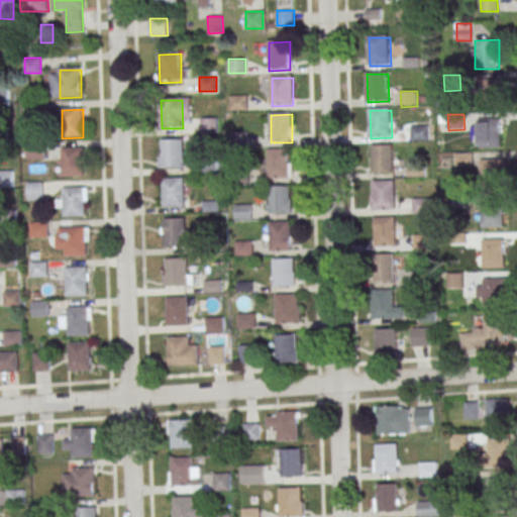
[(217,118),(202,118),(202,131),(217,131),(217,118)]
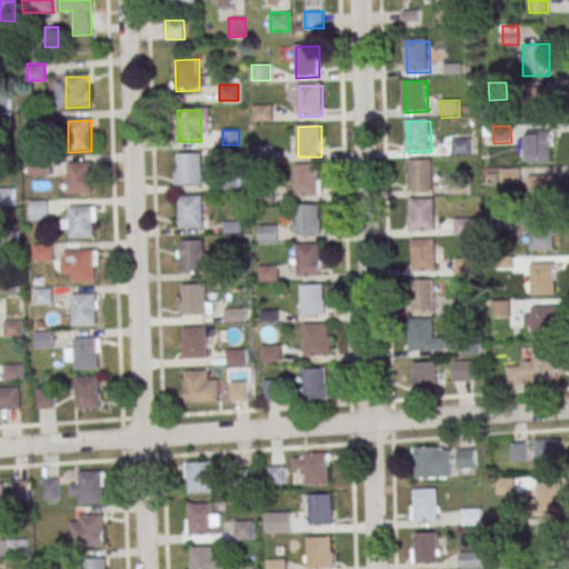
[(526,133),(526,161),(550,161),(550,133),(526,133)]
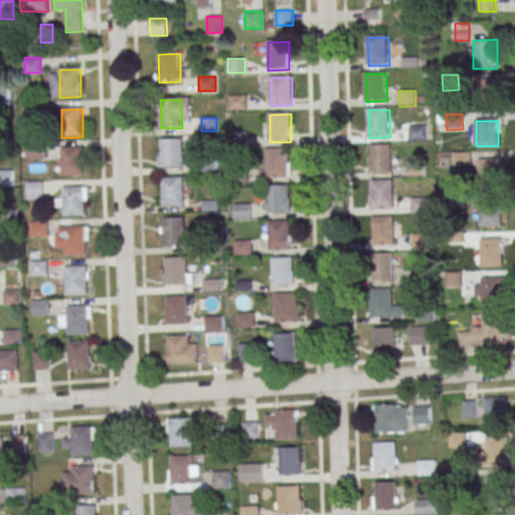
[(410,127),(426,127),(426,142),(410,143),(410,127)]
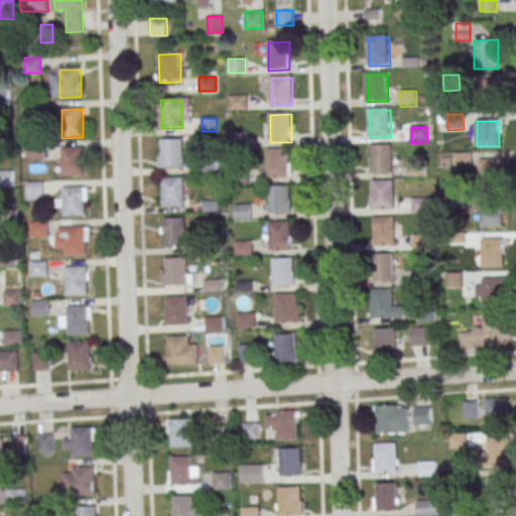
[(161,141),(182,140),(183,168),(162,169),(161,141)]
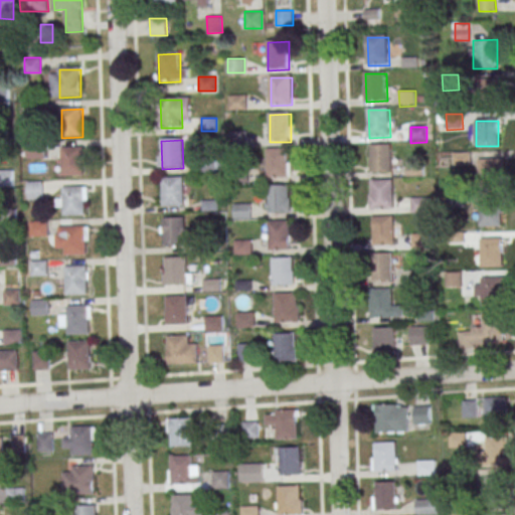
[(371,146),(392,146),(393,174),(372,174),(371,146)]
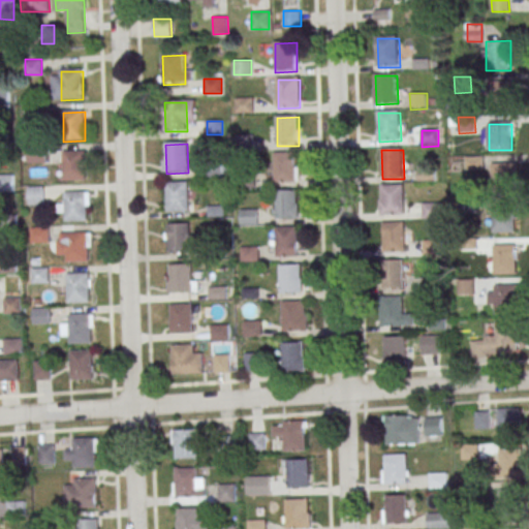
[(86,151),(63,151),(63,180),(86,180),(86,151)]
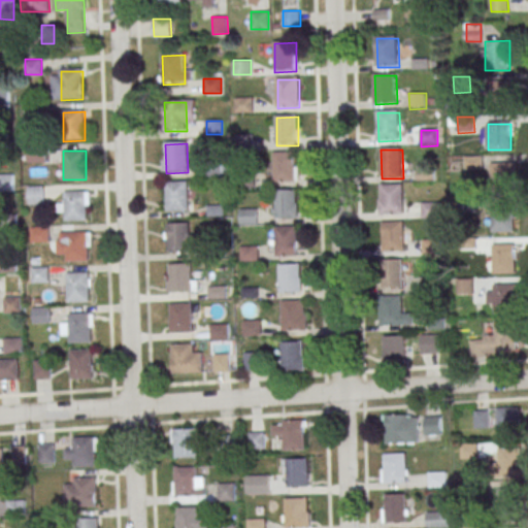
[(273,154),(295,154),(296,183),(274,183),(273,154)]
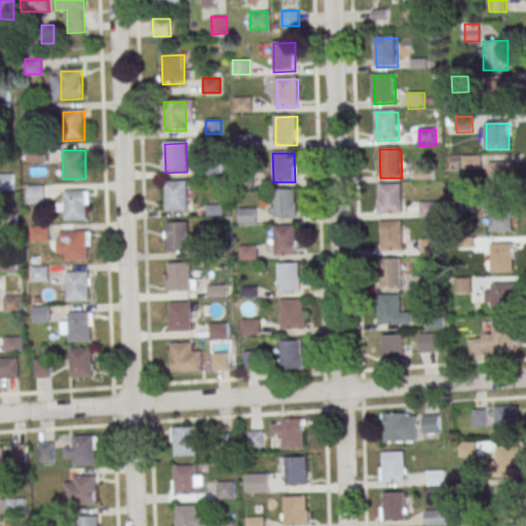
[(511,161),(488,161),(488,186),(511,186),(511,161)]
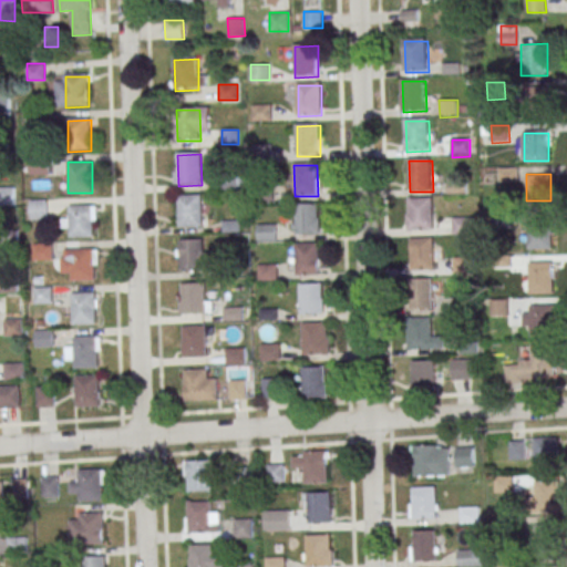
[(0,204),(14,204),(14,187),(0,186),(0,204)]
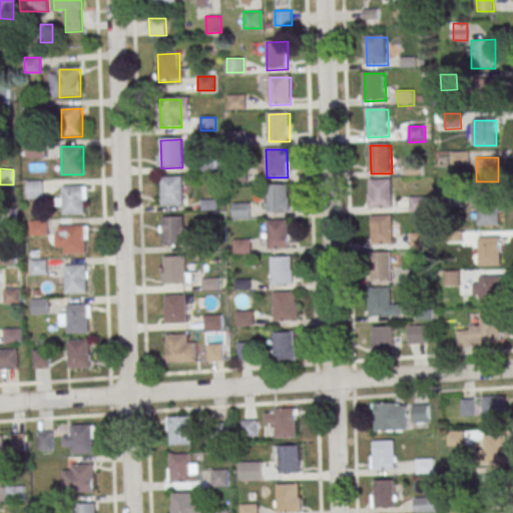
[(161,178),(182,177),(183,205),(162,206),(161,178)]
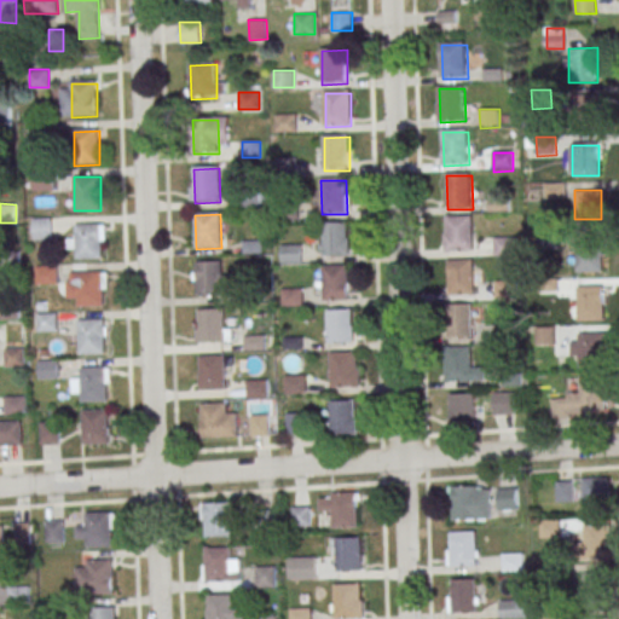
[(52,218),(33,218),(33,239),(52,239),(52,218)]
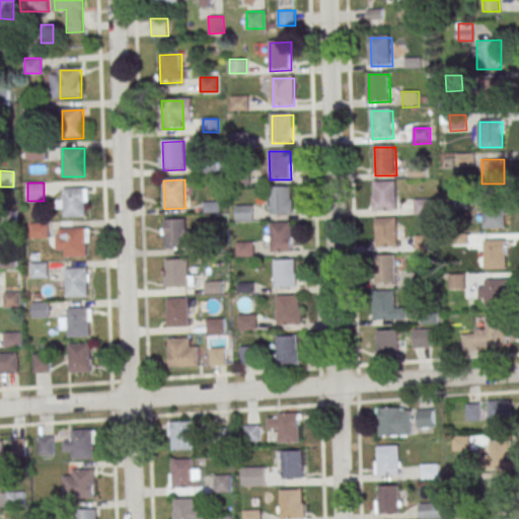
[(375,183),(396,183),(397,211),(376,212),(375,183)]
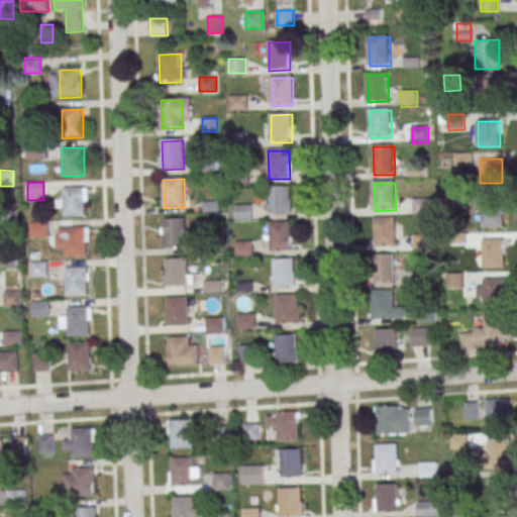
[(271,188),(292,187),(292,215),(271,215),(271,188)]
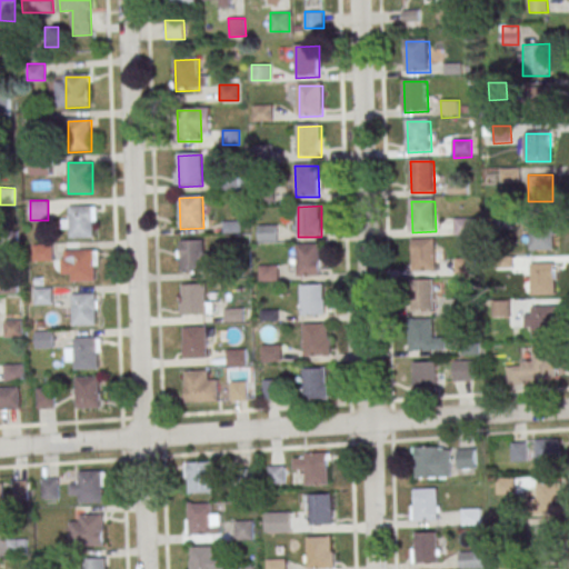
[(70,209),(93,208),(95,239),(71,240),(70,209)]
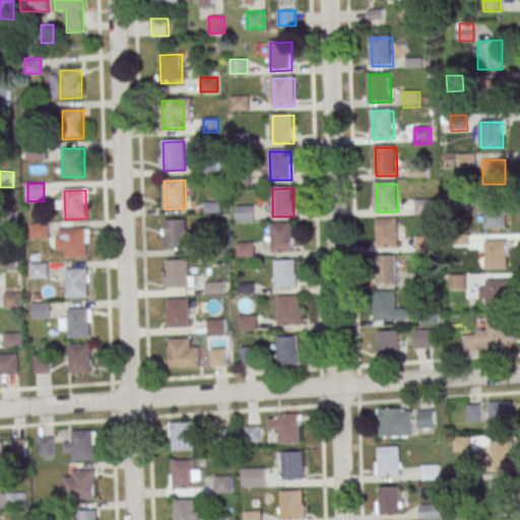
[(453,195),(469,195),(470,210),(453,211),(453,195)]
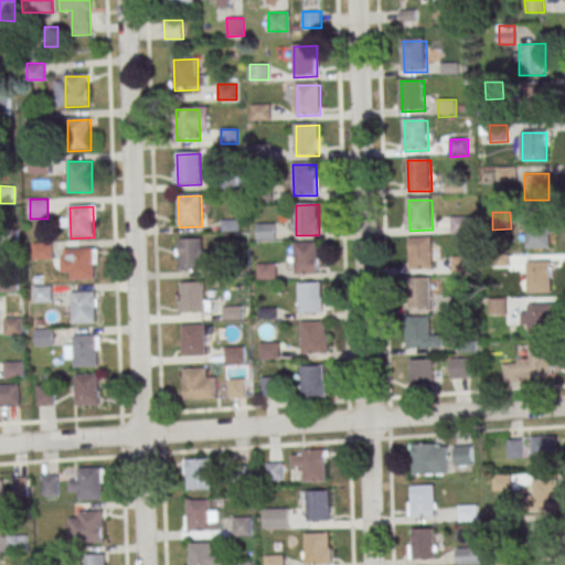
[(452,219),(470,217),(470,235),(452,235),(452,219)]
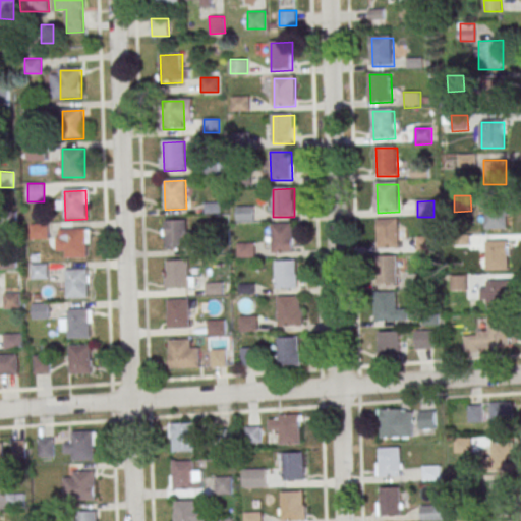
[(485,229),(507,229),(507,200),(485,200),(485,229)]
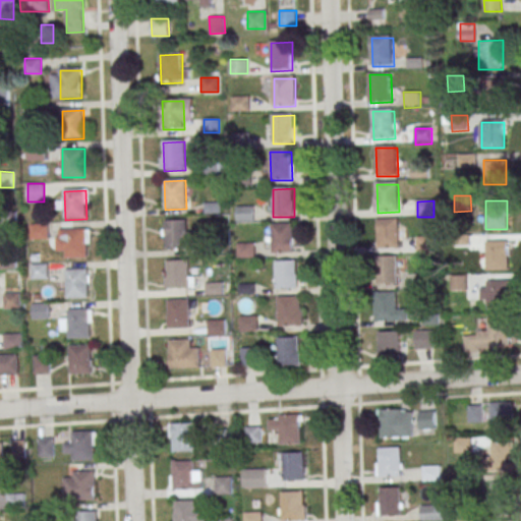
[(253,206),(236,206),(236,220),(253,220),(253,206)]
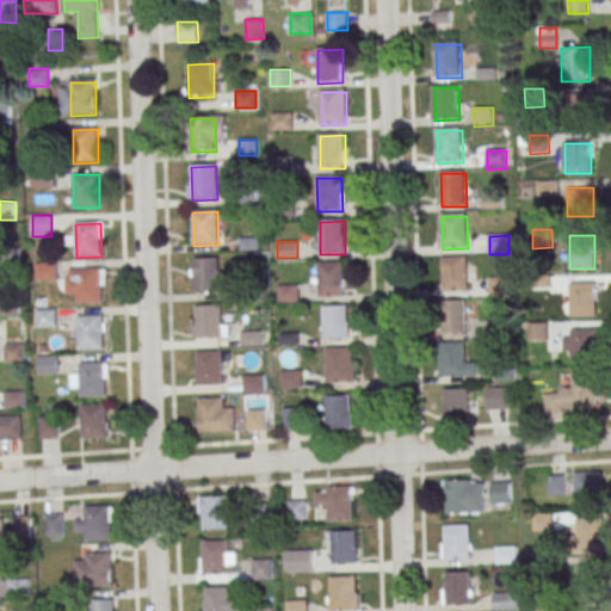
[(443,259),(468,258),(469,291),(444,291),(443,259)]
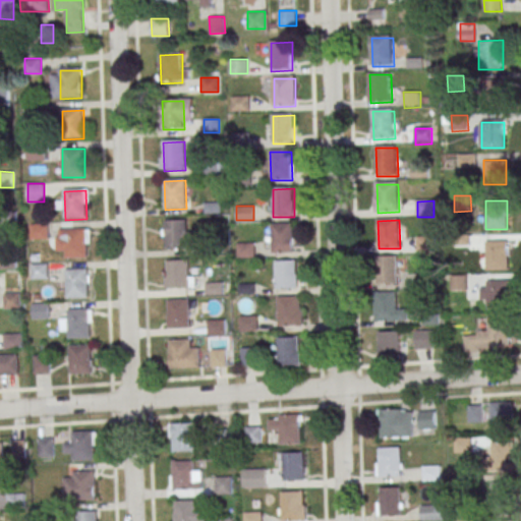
[(166,223),(187,222),(188,250),(167,250),(166,223)]
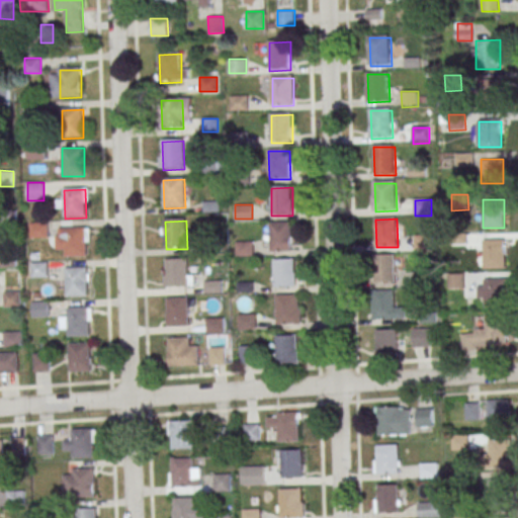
[(30,237),(47,237),(47,223),(30,223),(30,237)]
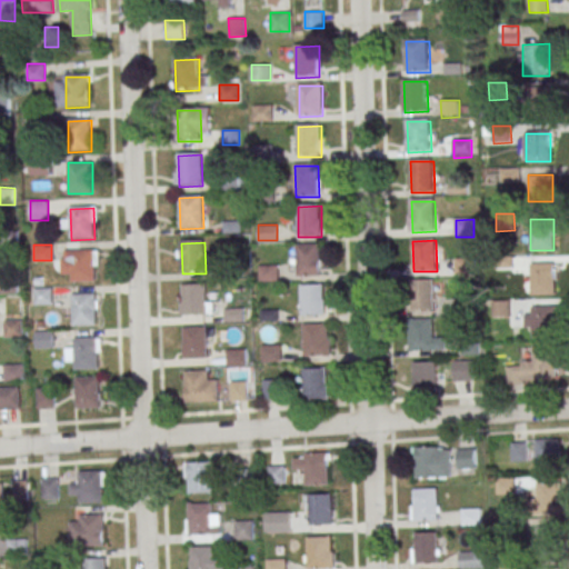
[(298,247),(321,246),(322,277),(299,278),(298,247)]
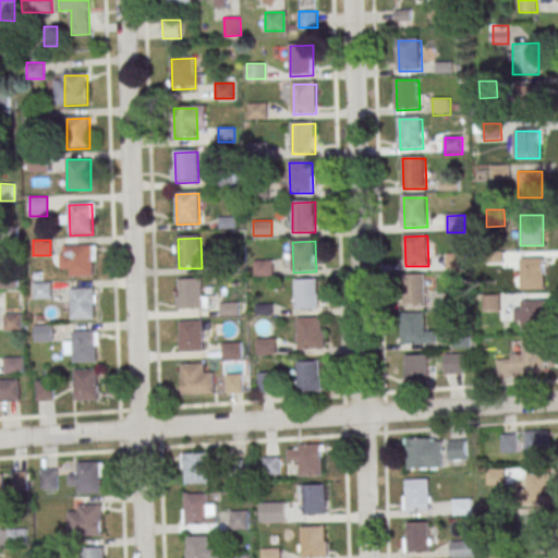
[(70,249),(93,247),(94,278),(71,278),(70,249)]
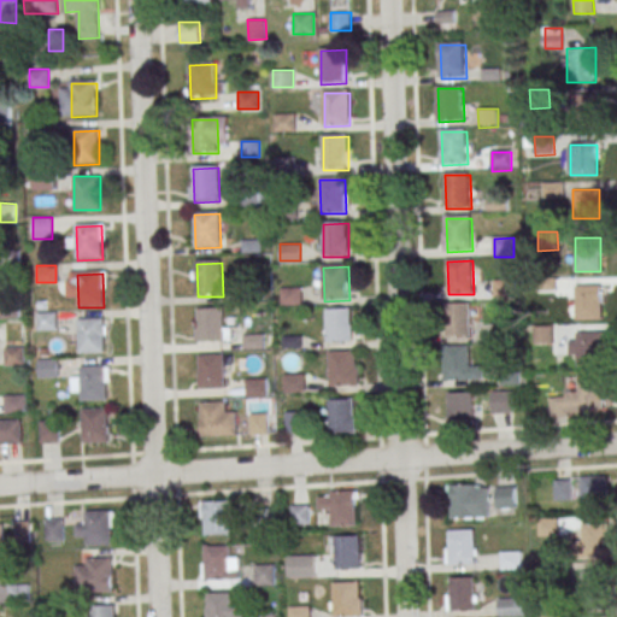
[(495,282),(515,281),(516,300),(497,300),(495,282)]
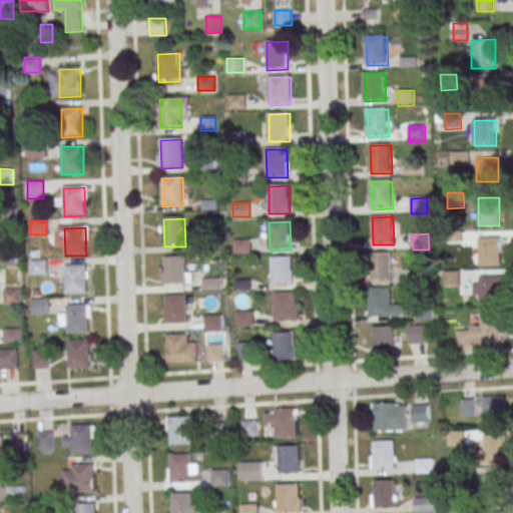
[(500,236),(478,236),(478,265),(500,265),(500,236)]
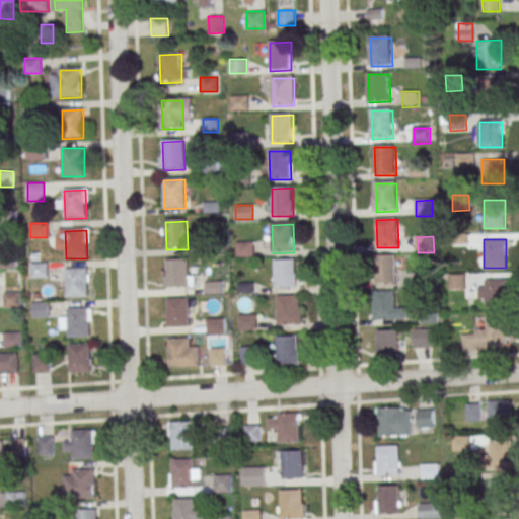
[(375,257),(396,256),(397,285),(376,285),(375,257)]
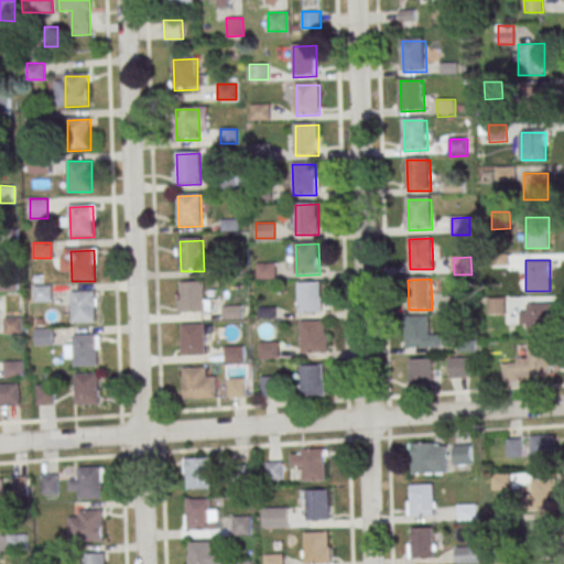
[(182,284),(205,283),(206,314),(183,315),(182,284)]
